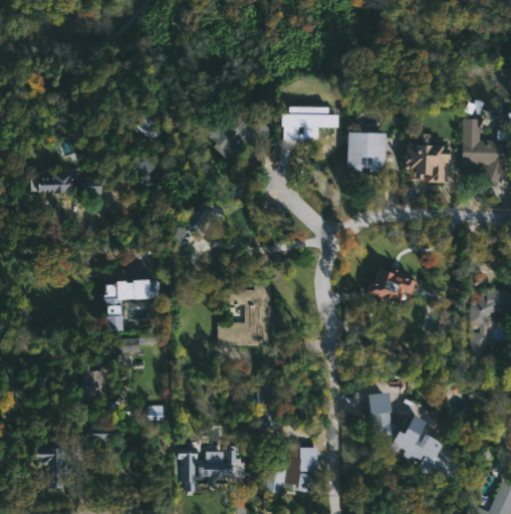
[(278,111),(287,110),(287,102),(329,103),(329,109),(337,109),(337,125),(318,125),(317,137),(281,137),(281,123),(278,123),(278,111)]
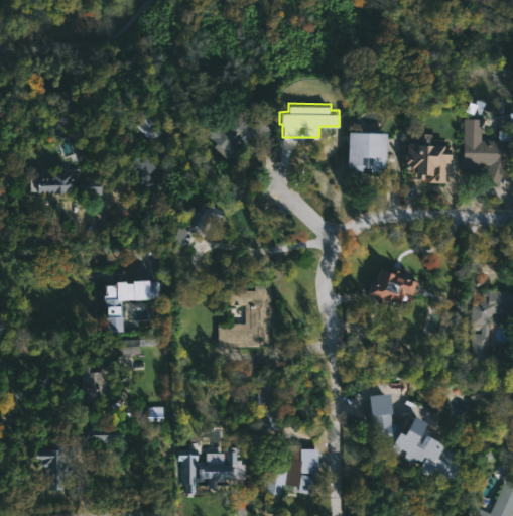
[(250,126),(252,127),(260,119),(271,130),(256,146),(249,139),(228,162),(205,140),(233,110),(250,126)]
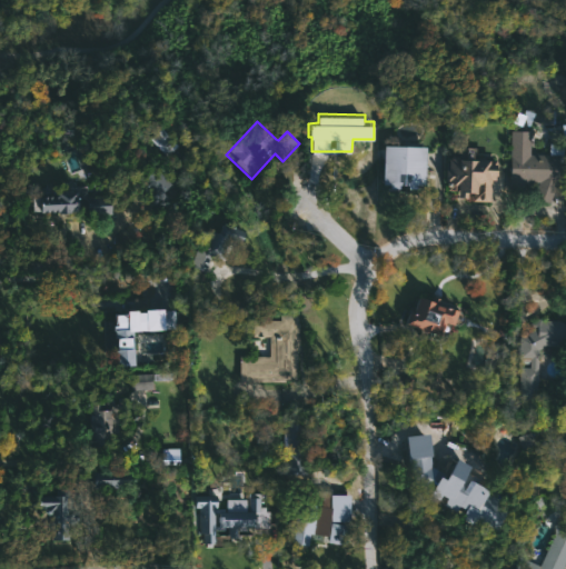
[(174,185),(162,196),(144,177),(166,156),(150,140),(164,128),(180,146),(178,147),(192,161),(171,182),(174,185)]
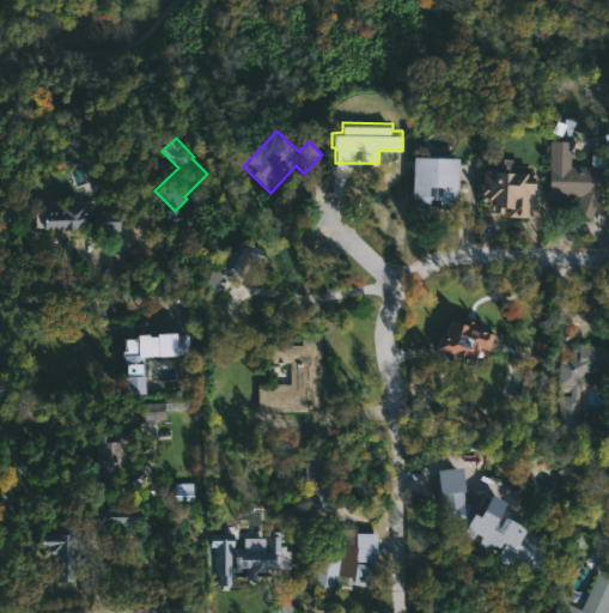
[(460,159),(457,206),(413,205),(414,158),(460,159)]
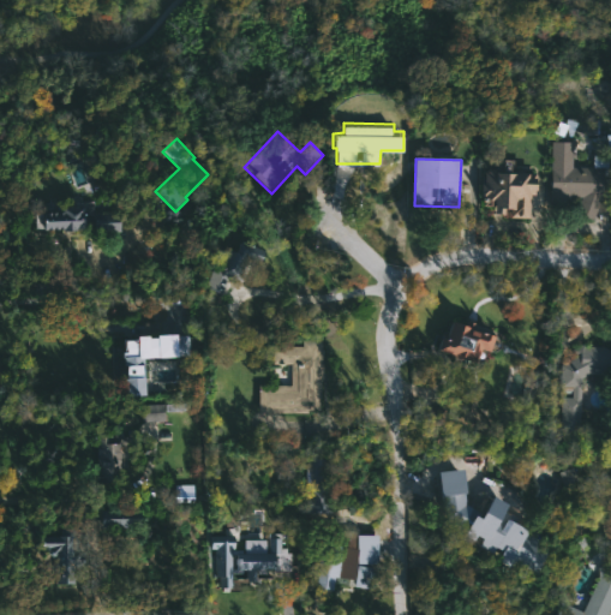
[(574,162),(594,163),(594,168),(605,168),(604,199),(594,222),(576,215),(582,198),(552,198),(552,162),(574,162)]
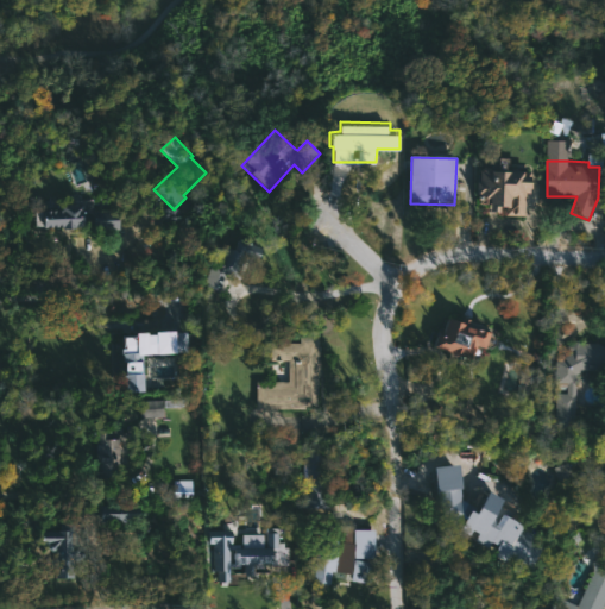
[(533,173),(533,176),(535,176),(535,189),(529,189),(528,217),(509,215),(509,208),(502,207),(502,213),(492,213),(492,205),(484,205),(484,194),(480,194),(480,182),(483,182),(483,173),(489,165),(493,165),(497,171),(533,173)]
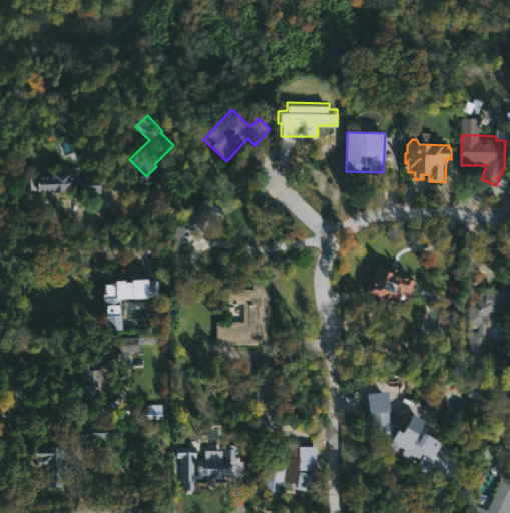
[(64,191),(64,192),(36,192),(36,178),(53,178),(53,173),(71,173),(72,191),(64,191)]
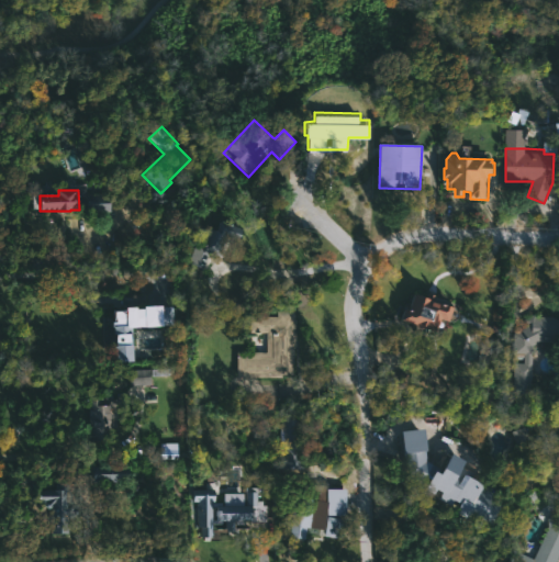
[(90,213),(113,212),(112,195),(89,197),(90,213)]
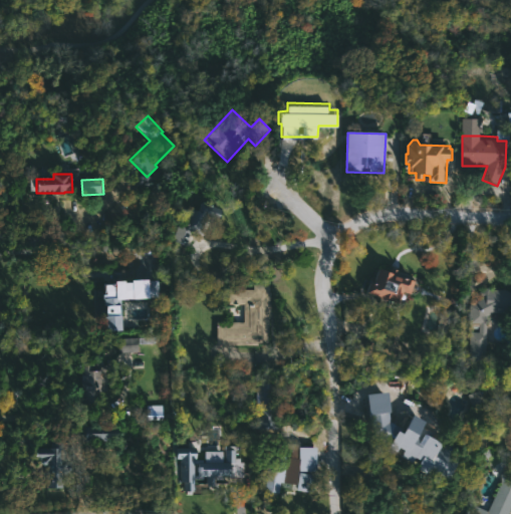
[(223,211),(220,221),(214,218),(212,223),(207,221),(202,235),(193,232),(187,246),(174,241),(180,225),(186,227),(193,210),(200,213),(204,203),(223,211)]
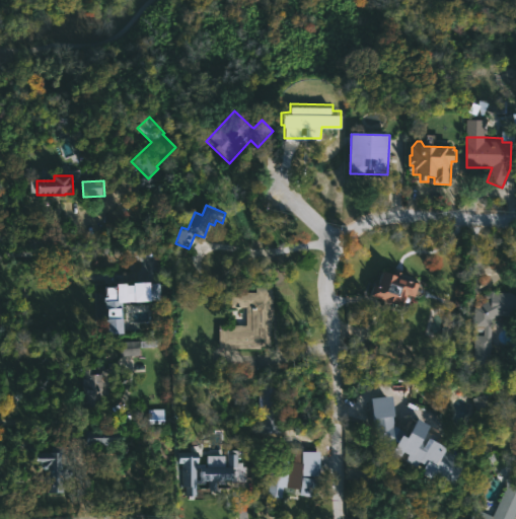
[(407,274),(404,279),(423,286),(424,288),(423,295),(420,296),(416,295),(415,297),(408,294),(403,306),(371,295),(375,285),(378,286),(383,271),(395,275),(397,271),(407,274)]
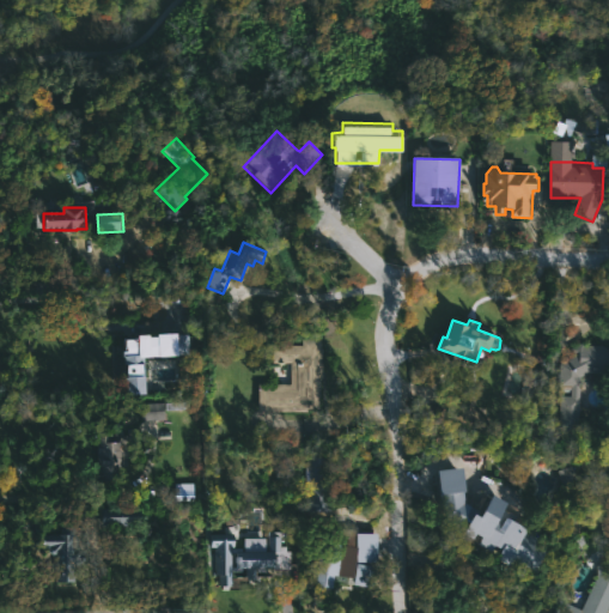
[(178,335),(189,337),(189,356),(180,356),(180,358),(145,358),(146,396),(126,396),(126,359),(123,359),(125,339),(139,339),(139,337),(158,339),(158,335),(178,335)]
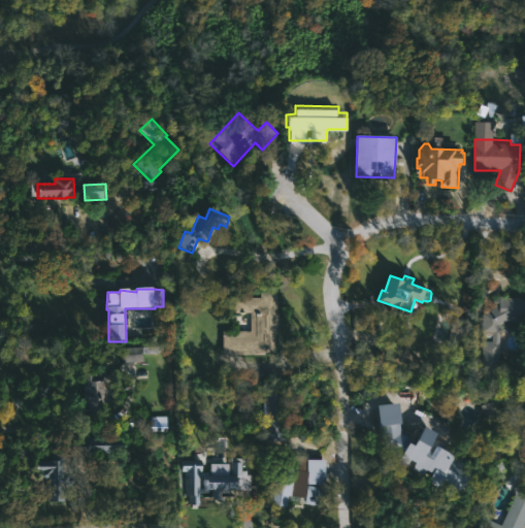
[(279,292),(279,300),(281,300),(281,326),(279,326),(279,355),(224,355),(224,331),(252,331),(252,312),(242,312),(242,315),(230,315),(230,296),(262,297),(262,292),(279,292)]
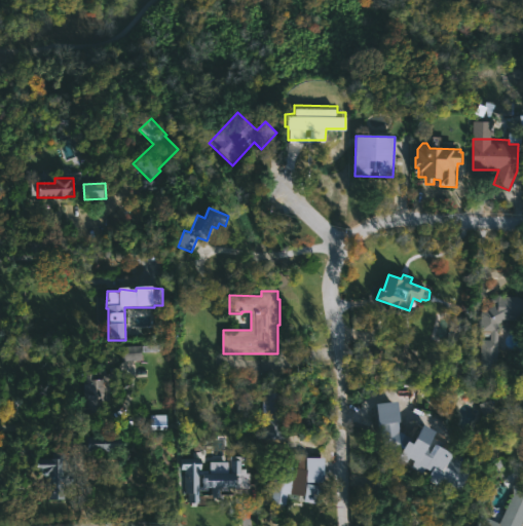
[(519,297),(518,321),(499,321),(497,375),(482,375),(483,340),(491,340),(491,333),(481,332),(483,312),(495,305),(491,300),(501,294),(503,296),(519,297)]
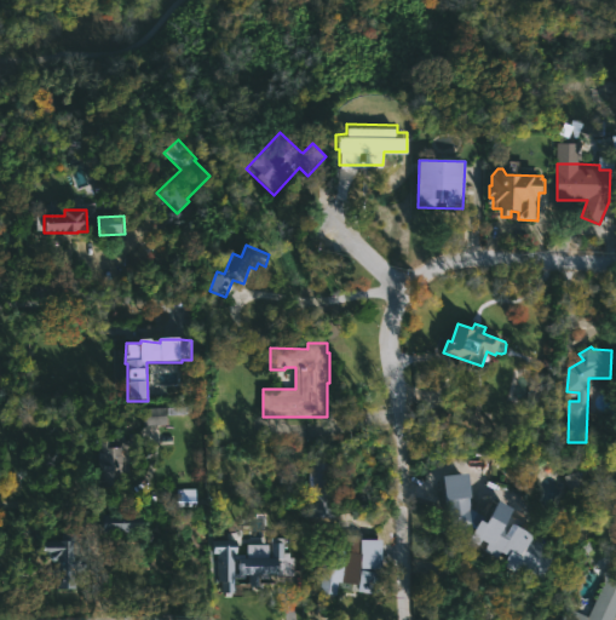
[(149,420),(143,420),(143,407),(188,407),(188,415),(167,415),(167,420),(149,420)]
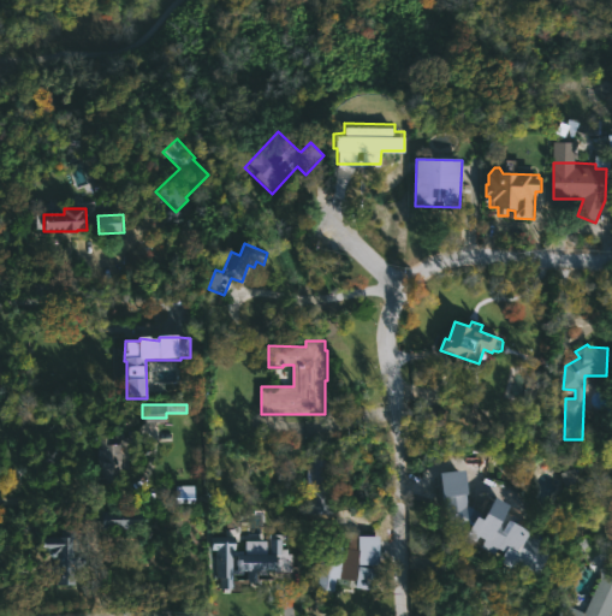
[(124,440),(125,465),(131,465),(131,471),(125,471),(125,477),(108,478),(108,468),(100,469),(99,465),(97,465),(96,454),(101,454),(100,438),(124,437),(124,440)]
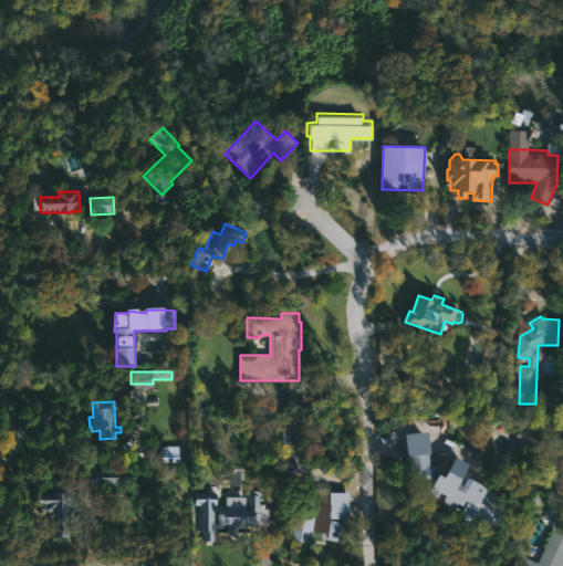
[(311,415),(309,470),(283,470),(285,422),(299,422),(299,415),(311,415)]
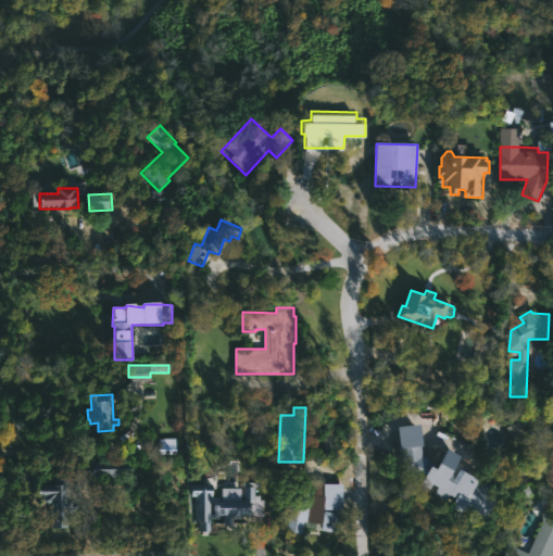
[(508,427),(513,440),(525,437),(520,422),(508,427)]
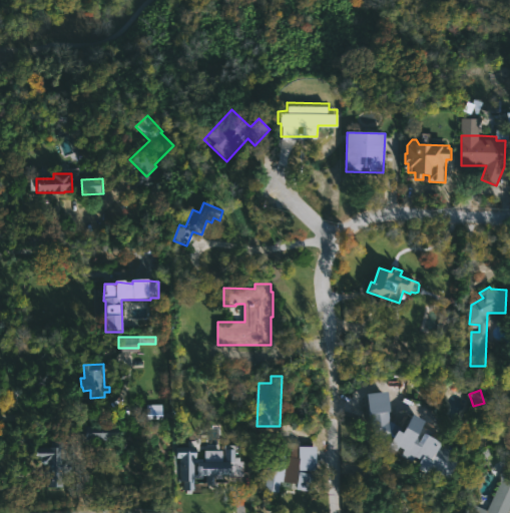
[(406,412),(408,413),(412,406),(422,412),(417,419),(452,441),(440,461),(401,437),(399,442),(382,431),(399,403),(408,409),(406,412)]
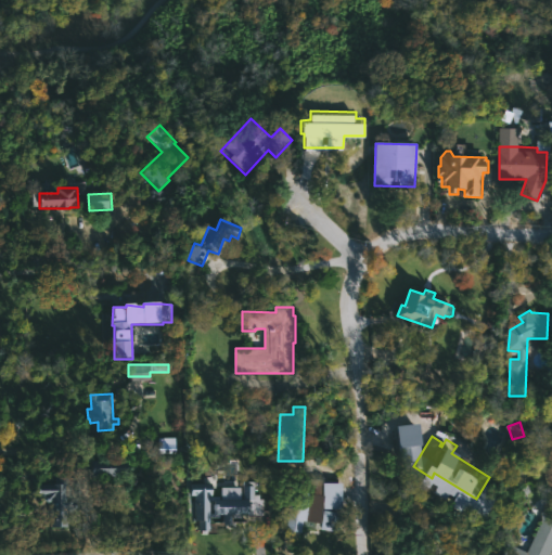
[(92,477),(91,477),(91,461),(128,462),(127,478),(92,477)]
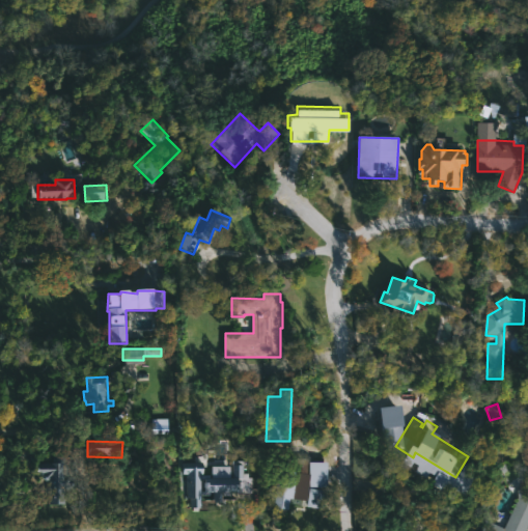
[(73,455),(73,479),(74,479),(74,488),(63,488),(62,503),(50,503),(51,479),(47,478),(45,474),(36,474),(36,463),(56,463),(56,454),(73,455)]
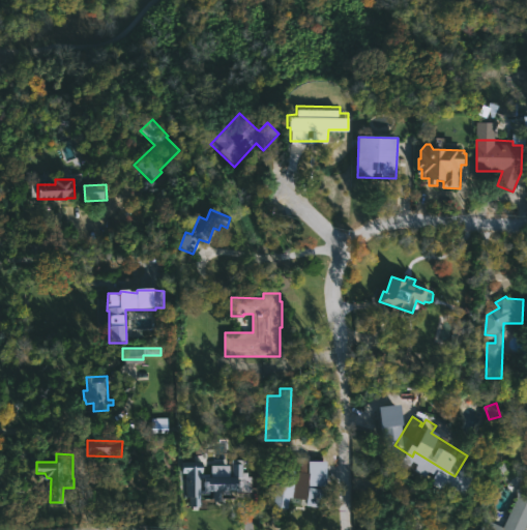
[(254,492),(254,474),(244,474),(245,464),(234,464),(232,466),(213,465),(213,474),(205,474),(206,458),(206,457),(206,455),(198,455),(198,462),(184,462),(184,473),(188,473),(188,498),(193,498),(193,506),(203,506),(203,494),(206,494),(216,492),(216,496),(218,505),(225,503),(225,495),(239,492),(254,492)]
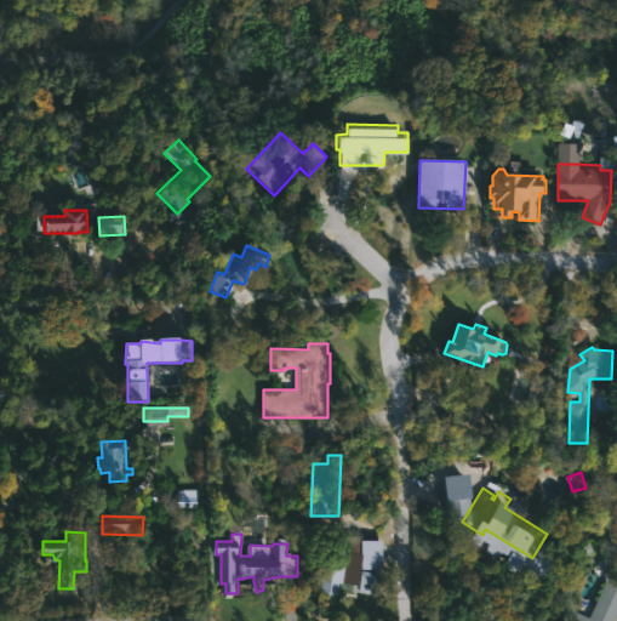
[(386,551),(384,568),(381,594),(361,592),(363,581),(341,580),(340,593),(323,592),(329,547),(361,550),(360,552),(364,552),(365,537),(386,539),(386,551)]
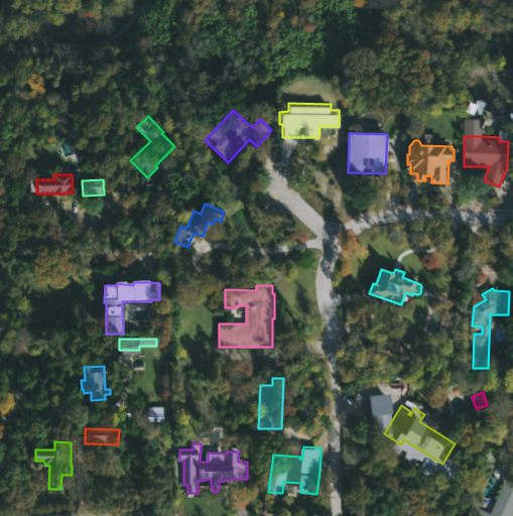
[(512,511),(510,515),(466,515),(473,504),(491,513),(505,486),(504,475),(512,474),(512,511)]
